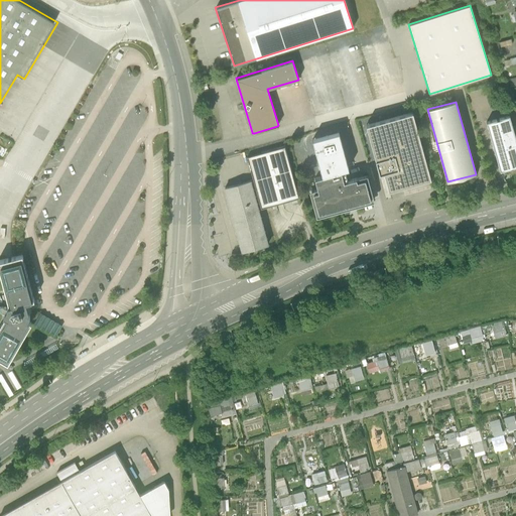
[(412,112),(366,125),(379,173),(384,172),(385,176),(381,177),(385,191),(401,187),(404,197),(433,188),(412,112)]
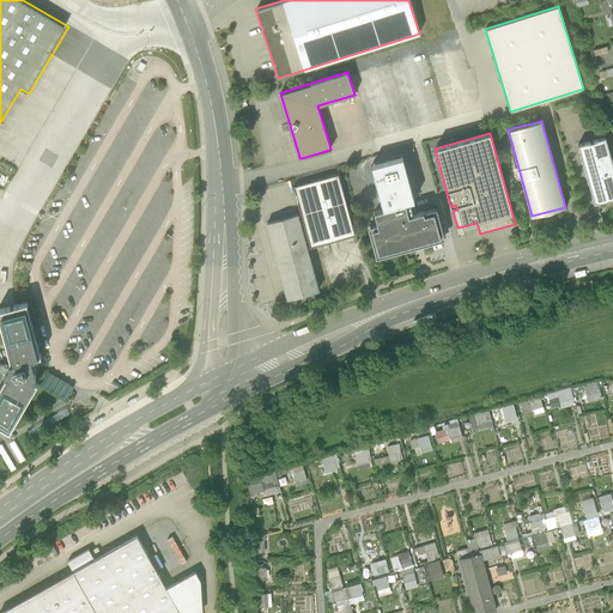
[(612,165),(605,137),(577,145),(594,204),(612,198),(612,165)]
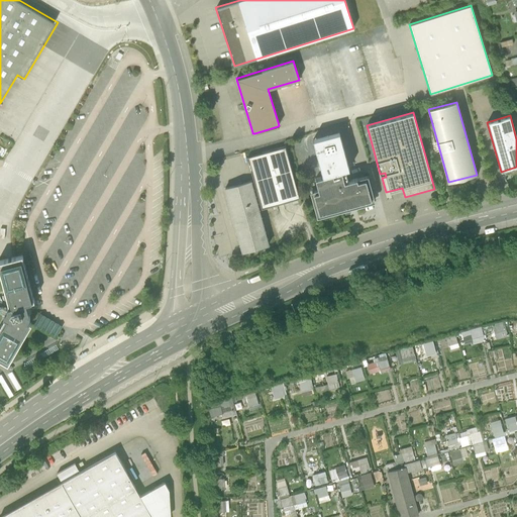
[(318,168),(321,177),(341,172),(349,170),(339,132),(313,139),(320,167),(318,168)]
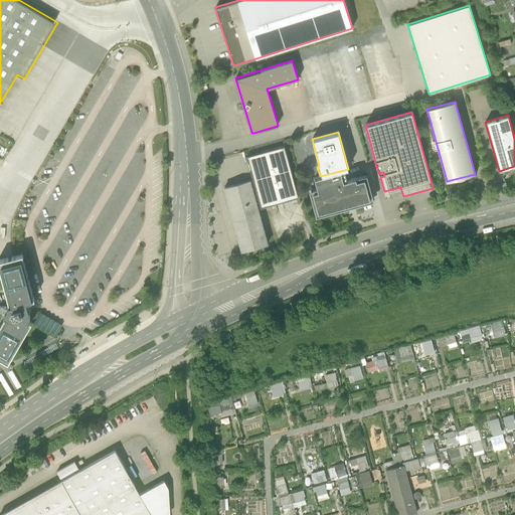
[(259,203),(261,208),(298,198),(284,146),(245,156),(252,180),(249,181),(255,204),(259,203)]
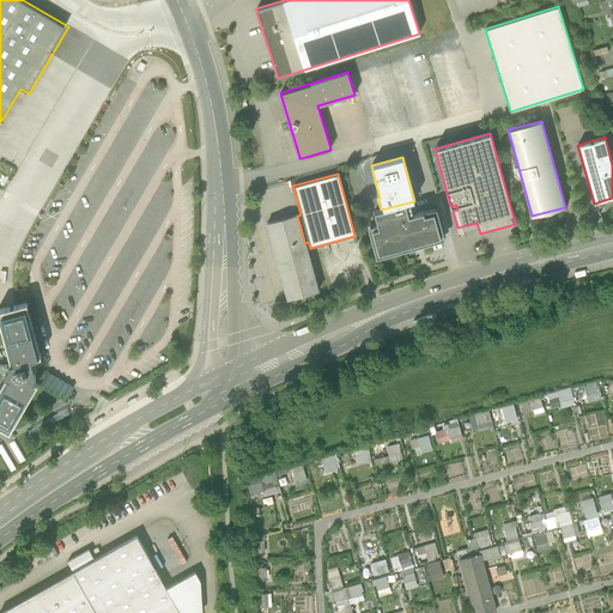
[(375,256),(378,258),(442,240),(444,237),(437,211),(434,210),(408,217),(405,204),(381,210),(374,212),(377,224),(370,226),(368,229),(375,256)]
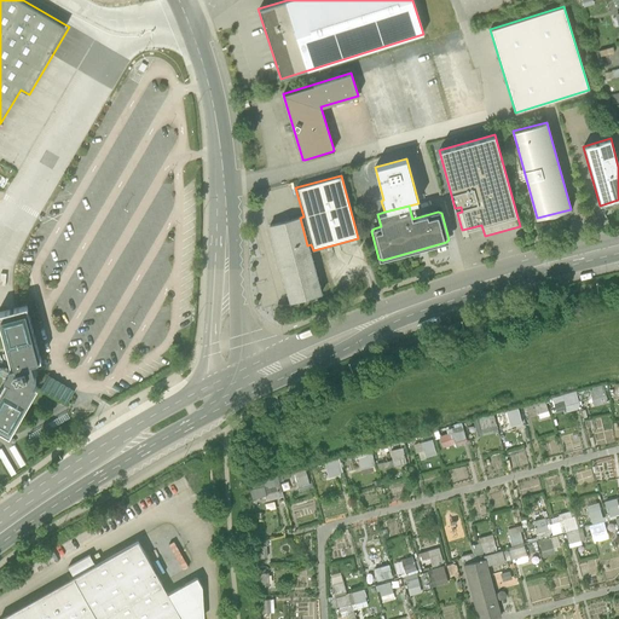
[(270,225),(290,302),(320,294),(307,246),(300,218),(300,217),(270,225)]
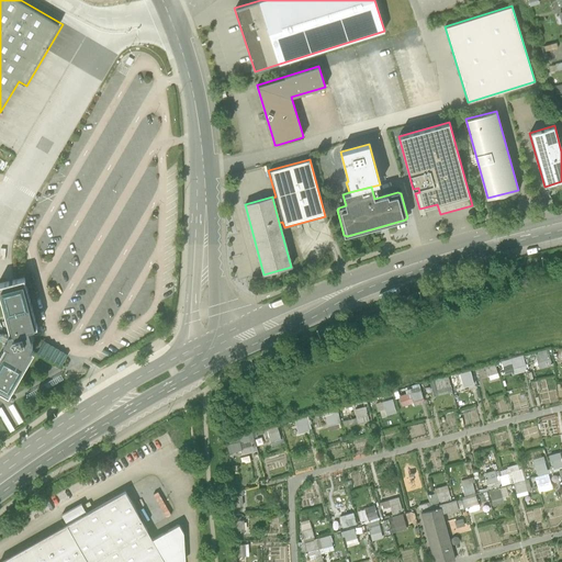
[(0,390),(9,395),(34,351),(30,349),(34,343),(33,340),(35,339),(33,333),(32,328),(37,327),(24,277),(0,282),(0,294),(11,336),(8,335),(7,335),(3,341),(2,343),(6,345),(0,355),(0,390)]
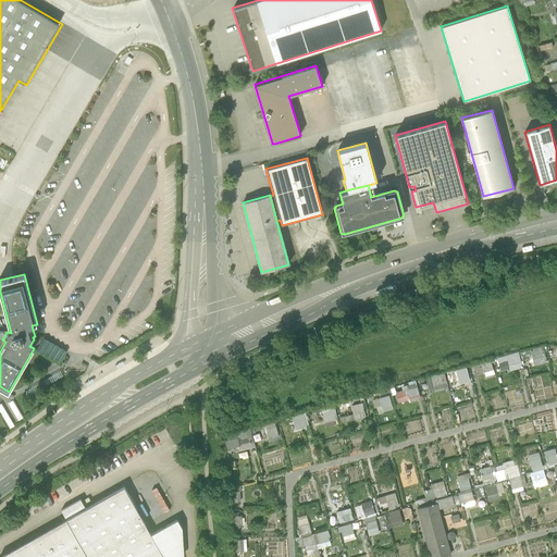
[(520,370),(520,357),(497,358),(498,370),(520,370)]
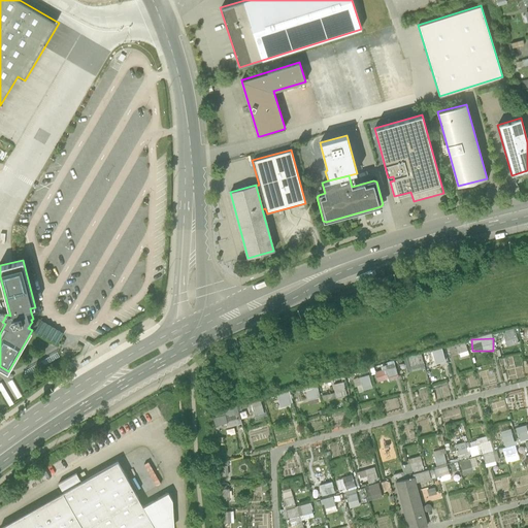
[(466,342),(455,343),(457,356),(467,355),(466,342)]
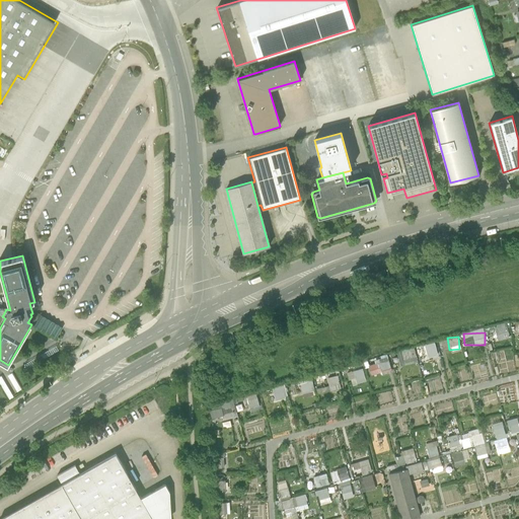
[(435,343),(395,351),(399,366),(429,360),(428,357),(437,355),(435,343)]
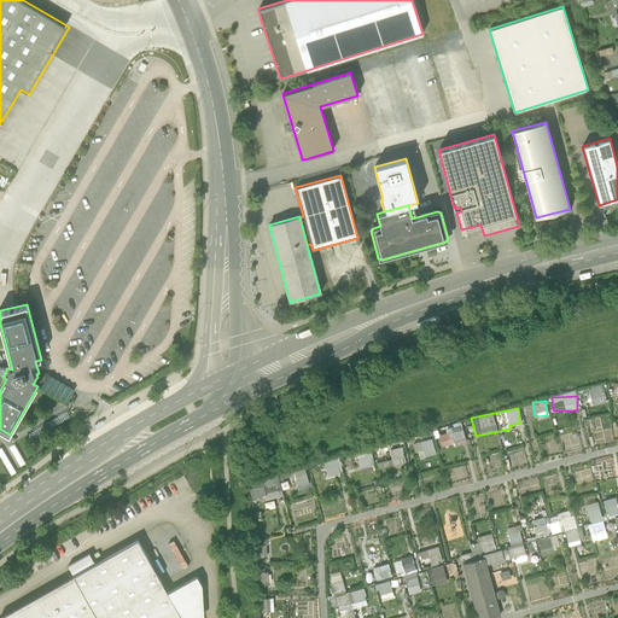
[(436,431),(441,447),(466,438),(461,424),(436,431)]
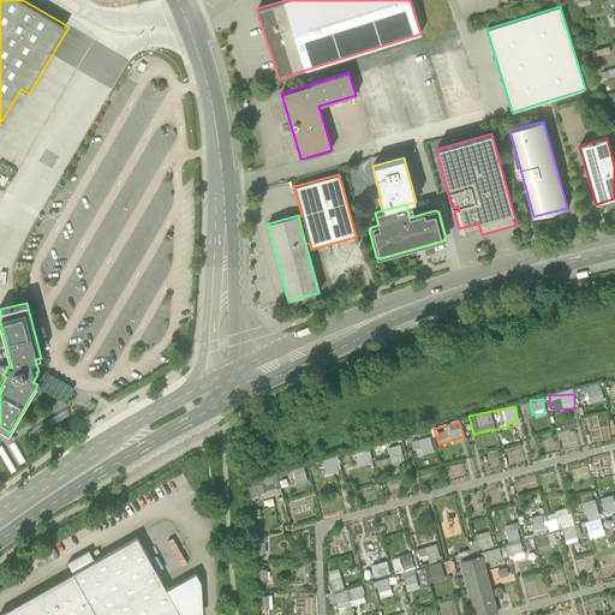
[(411,440),(415,455),(433,452),(429,436),(411,440)]
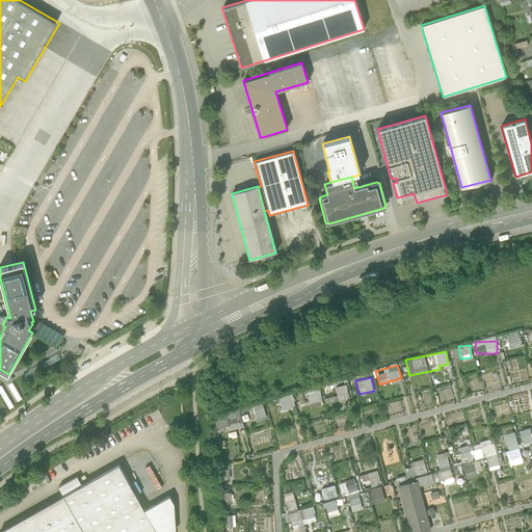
[(333,381),(338,400),(350,396),(345,378),(333,381)]
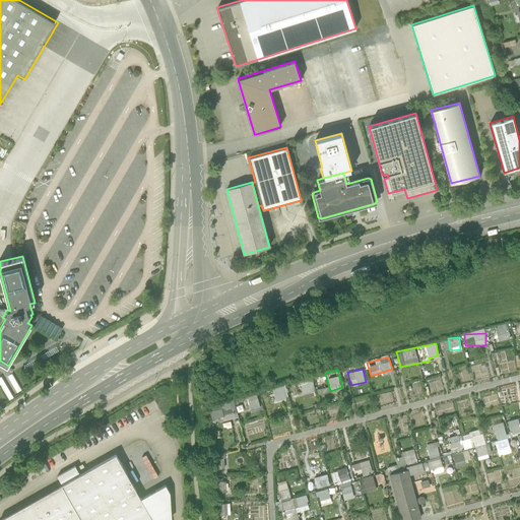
[(304,397),(316,394),(311,378),(299,381),(304,397)]
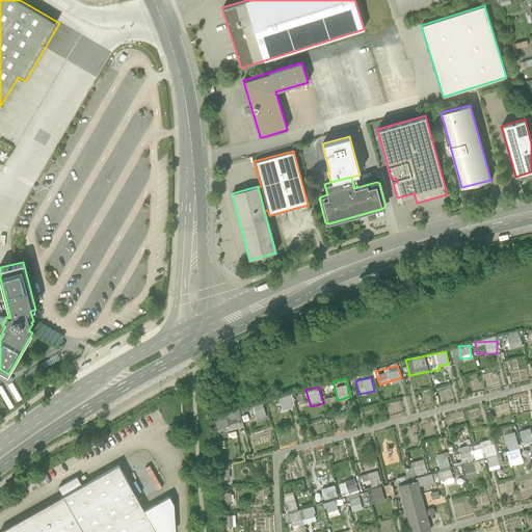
[(290,393),(278,395),(282,409),(292,406),(290,393)]
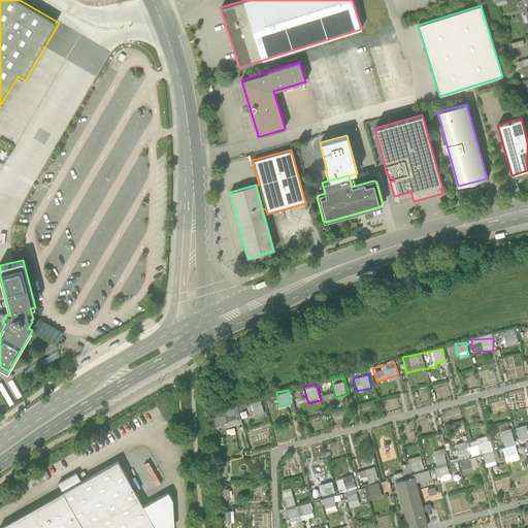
[(253,415),(263,411),(260,399),(250,402),(253,415)]
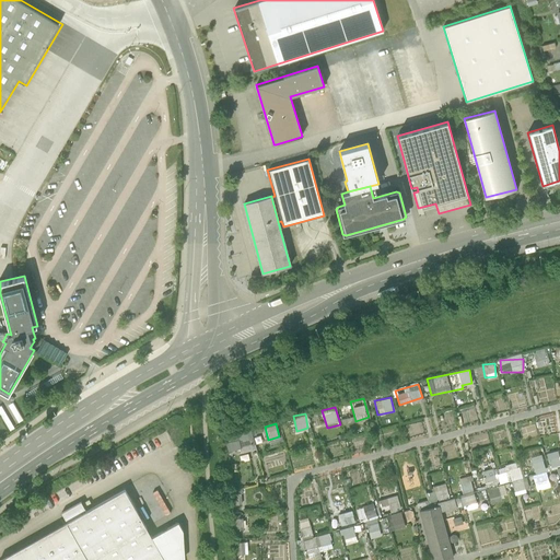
[(559,463),(557,450),(545,453),(548,465),(544,466),(541,459),(531,463),(534,473),(559,466),(559,463)]
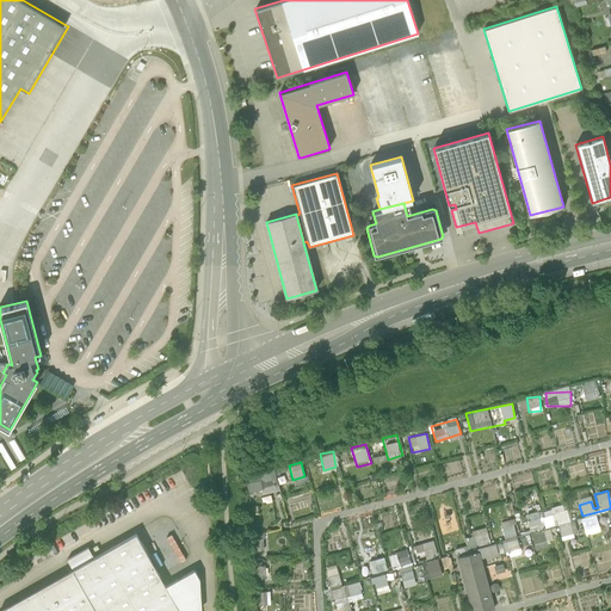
[(556,524),(568,522),(563,504),(551,506),(556,524)]
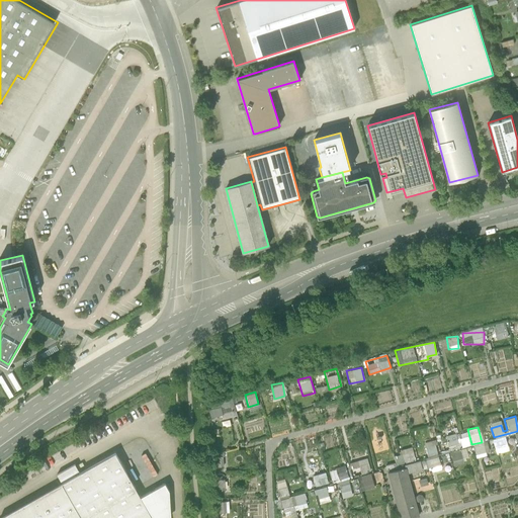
[(445,436),(448,448),(459,446),(456,433),(445,436)]
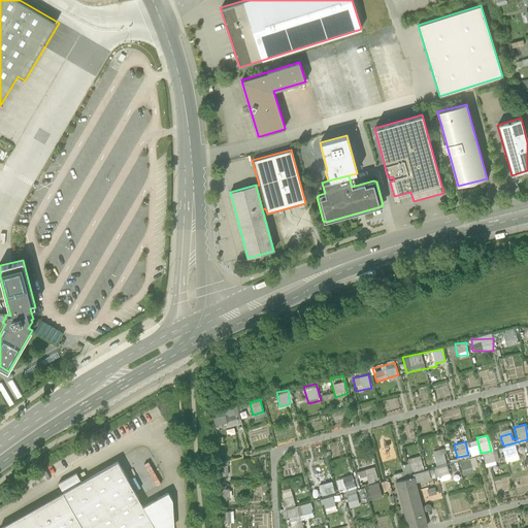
[(475,443),(467,447),(470,456),(480,454),(475,443)]
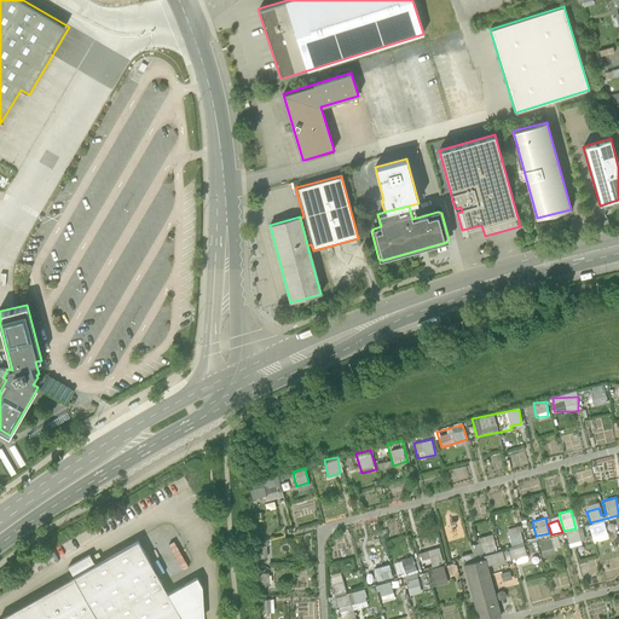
[(590,536),(606,533),(603,521),(588,525),(590,536)]
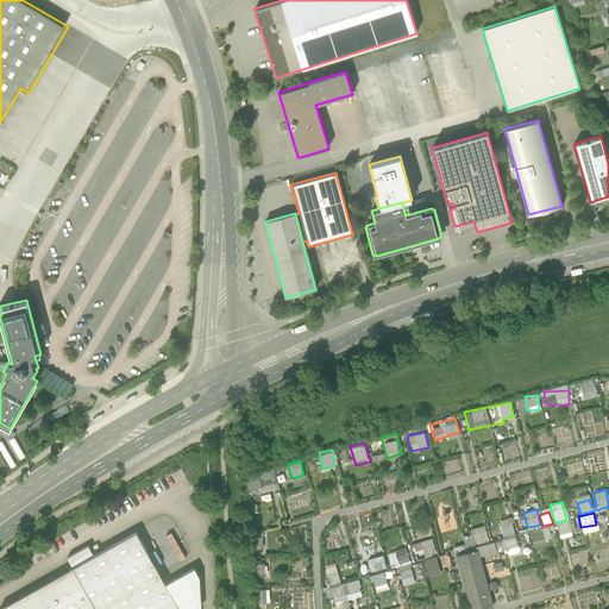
[(498,520),(502,535),(514,532),(510,516),(498,520)]
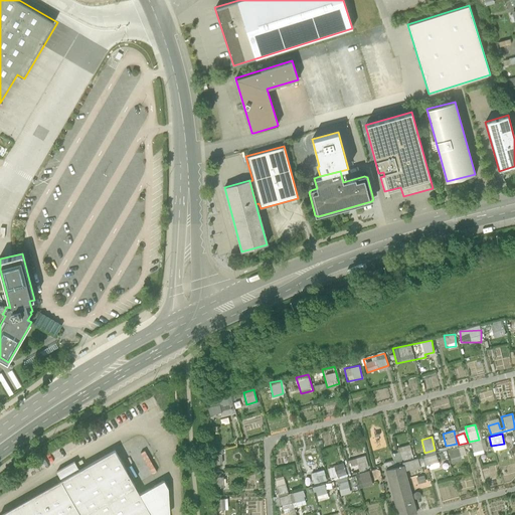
[(473,455),(483,453),(481,441),(471,442),(473,455)]
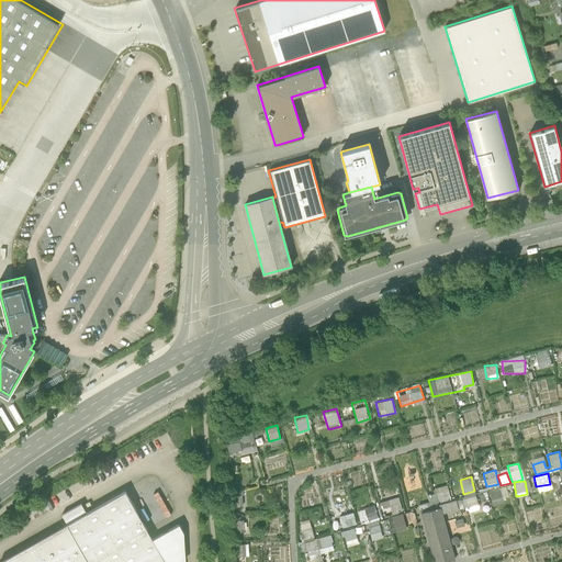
[(504,503),(499,486),(487,490),(492,506),(504,503)]
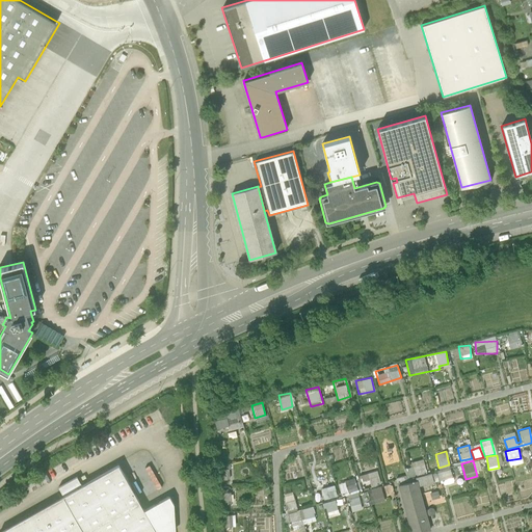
[(0,531),(170,531),(176,530),(174,504),(169,497),(143,510),(118,464),(82,485),(77,476),(58,487),(63,496),(0,531)]
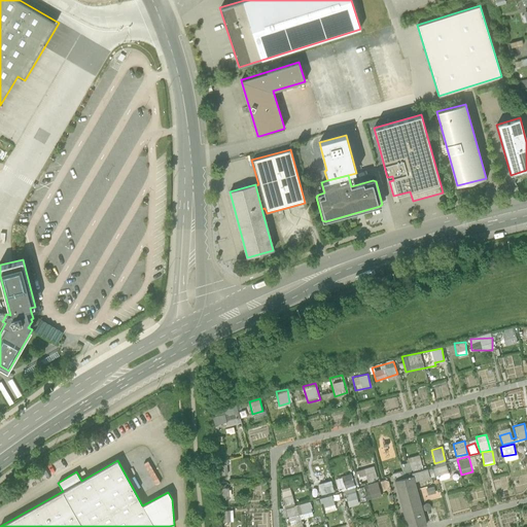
[(365,475),(367,482),(377,480),(374,465),(355,470),(357,477),(365,475)]
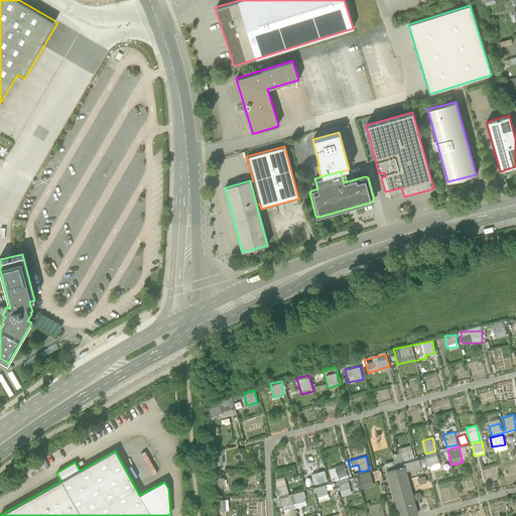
[(396,515),(409,515),(416,514),(405,472),(437,463),(435,456),(384,469),(396,515)]
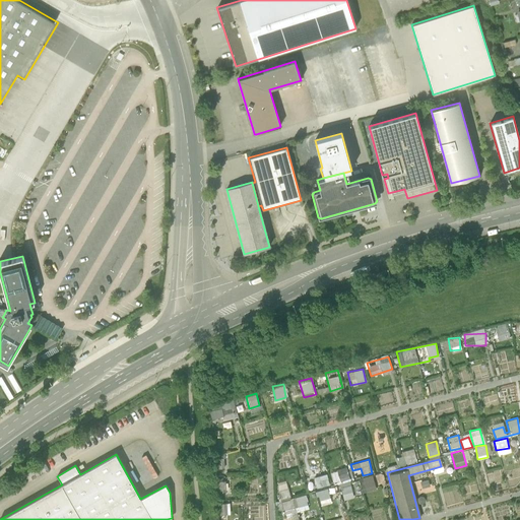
[(346,467),(330,471),(332,482),(348,478),(346,467)]
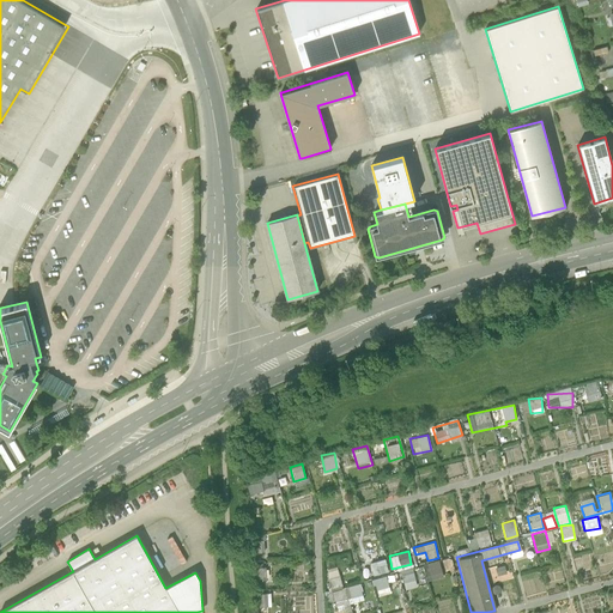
[(368,560),(374,575),(383,571),(377,557),(368,560)]
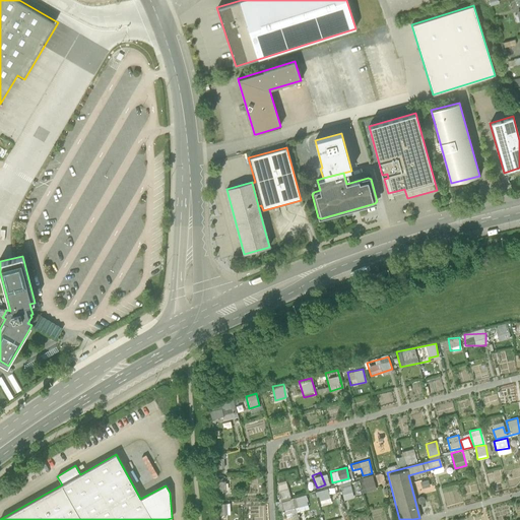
[(372,475),(360,477),(362,492),(375,489),(372,475)]
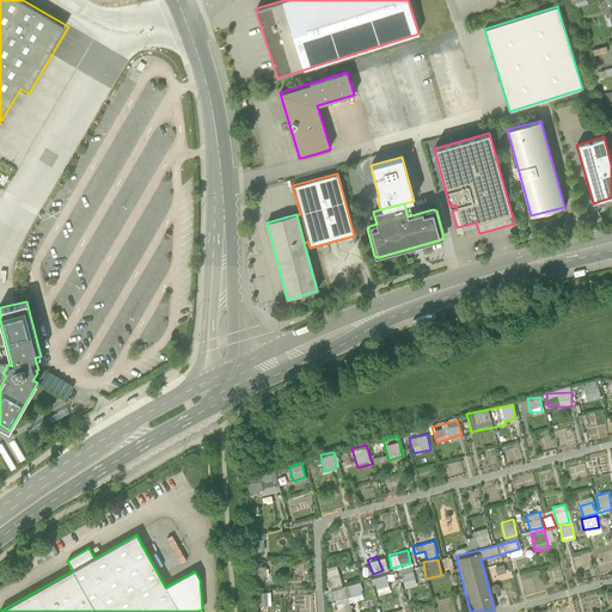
[(399,573),(405,588),(416,583),(410,568),(399,573)]
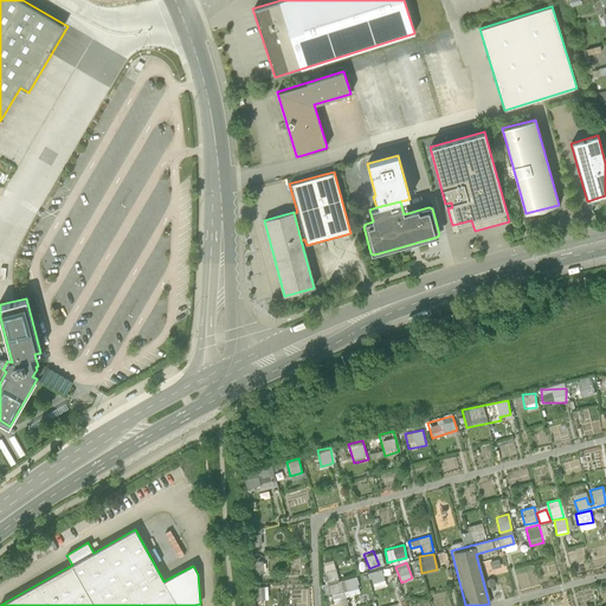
[(380,569),(369,572),(372,582),(382,580),(380,569)]
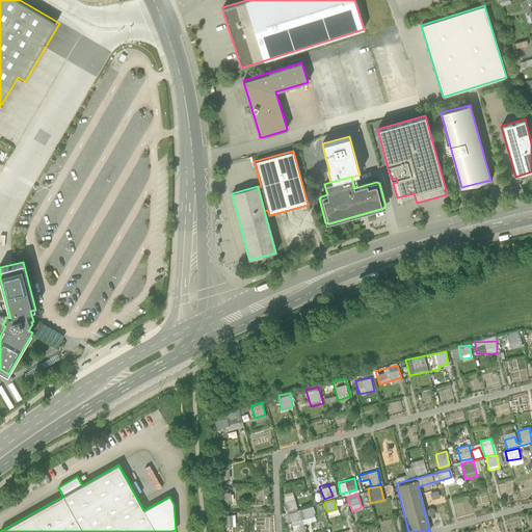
[(290,526),(315,517),(311,505),(287,513),(290,526)]
